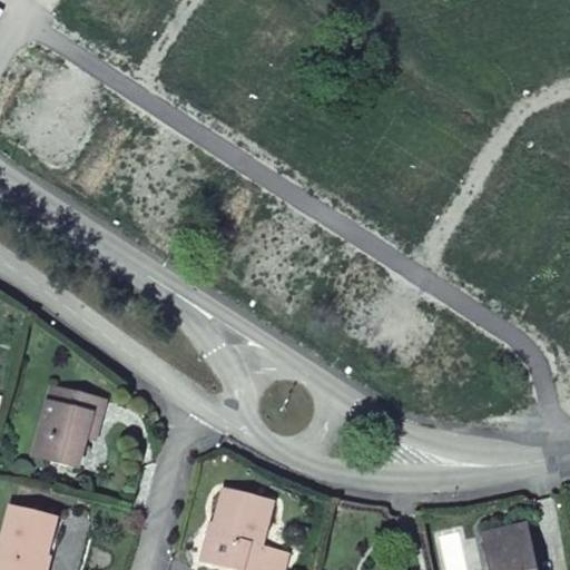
[(111,405),(58,391),(40,458),(82,469),(96,419),(107,421),(111,405)]
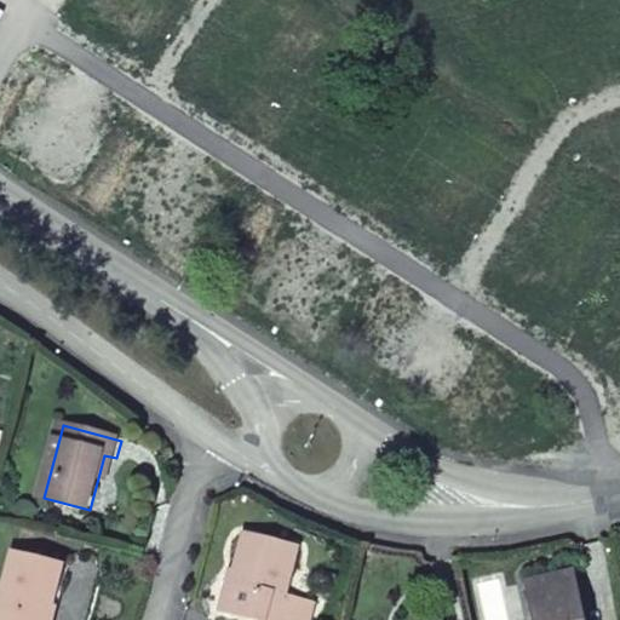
[(299,545),(247,532),(225,608),(264,618),(263,619),(308,619),(314,601),(286,593),(299,545)]
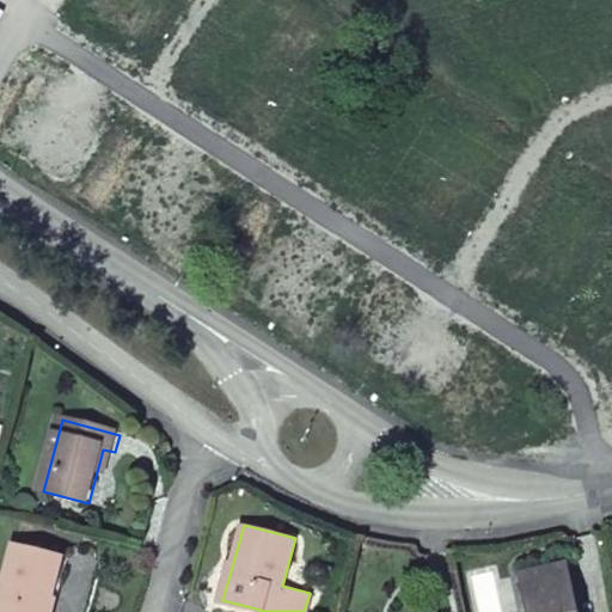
[(46,611),(60,556),(14,545),(0,600),(0,611),(46,611)]
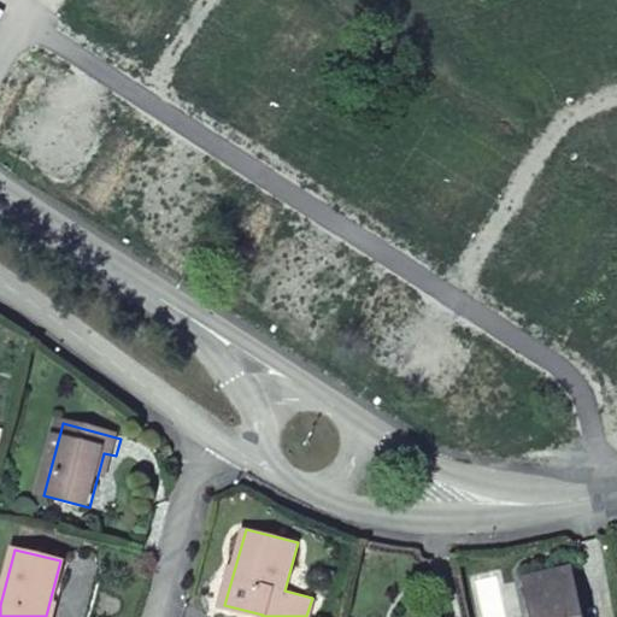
[(580,616),(570,570),(526,580),(533,616),(580,616)]
